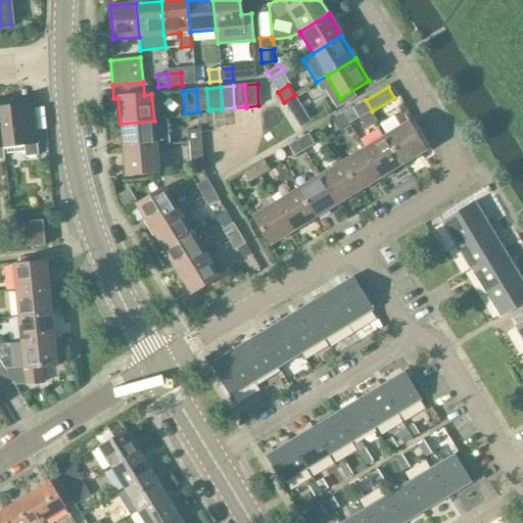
[(206,89),(196,89),(198,111),(208,110),(206,89)]
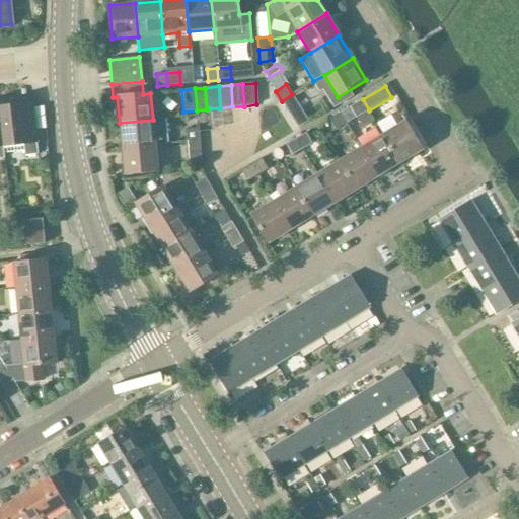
[(292,94),(282,101),(288,112),(298,104),(292,94)]
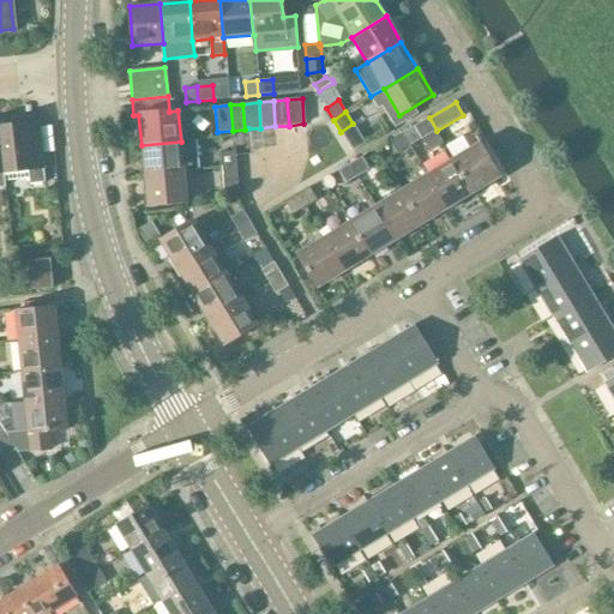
[(23,118),(0,120),(0,142),(5,187),(6,187),(5,181),(29,179),(30,184),(46,182),(42,154),(38,126),(24,128),(23,118)]
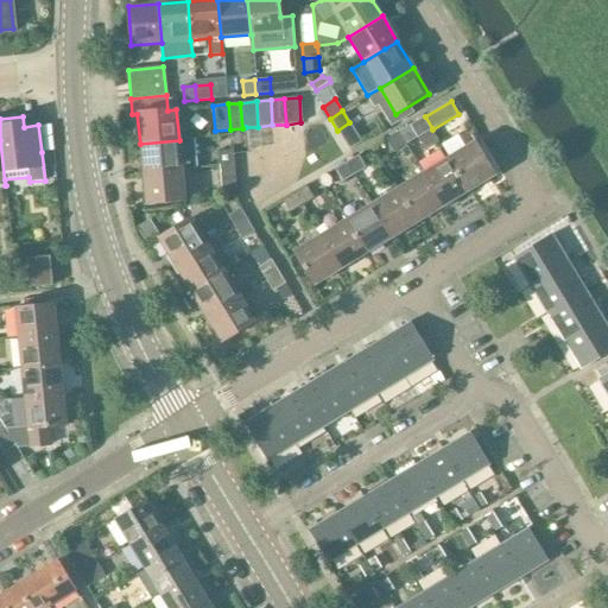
[(410,126),(399,132),(406,144),(417,138),(432,128),(425,116),(410,126)]
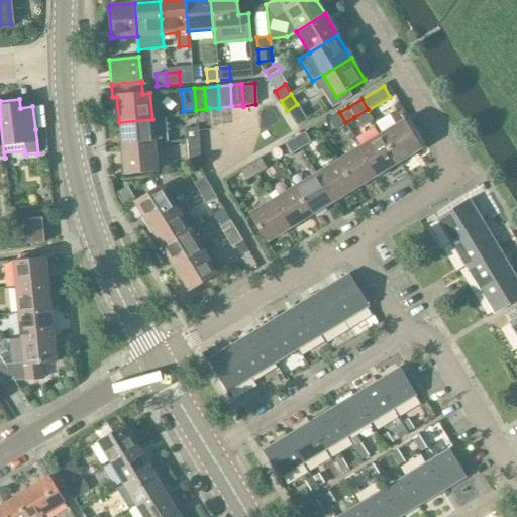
[(345,122),(339,112),(328,118),(334,128),(345,122)]
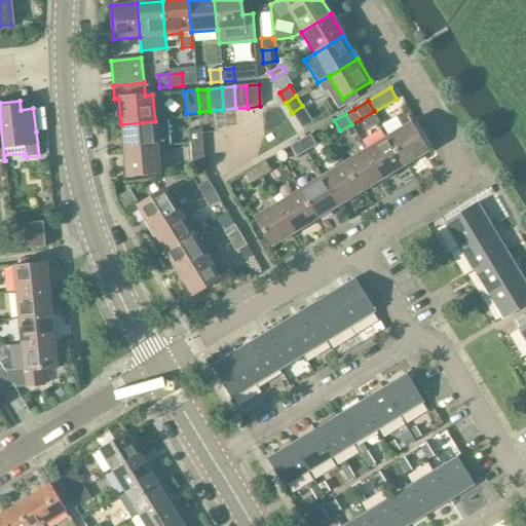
[(121,124),(123,149),(157,147),(171,145),(168,120),(155,121),(121,124)]
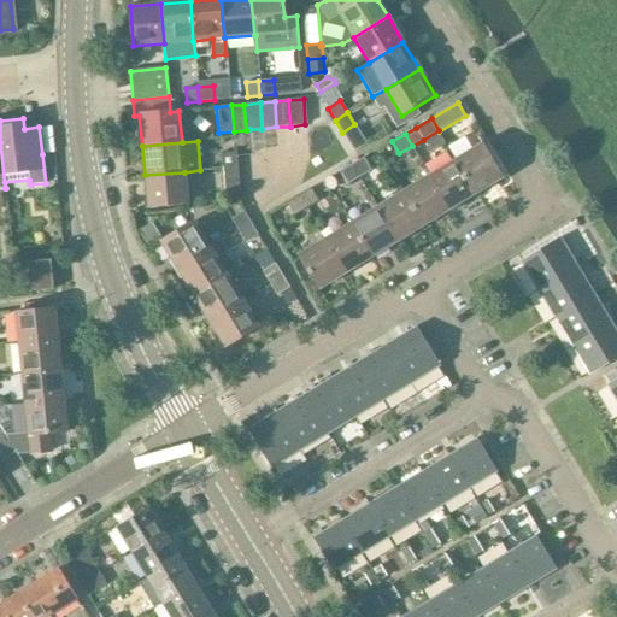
[(482,144),(456,160),(476,194),(503,177),(482,144)]
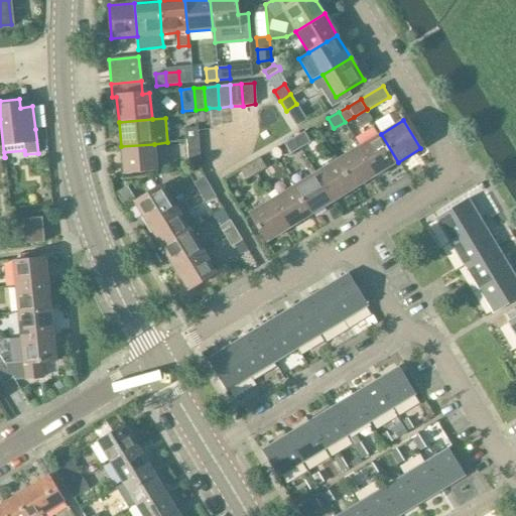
[(198,128),(185,128),(185,130),(186,140),(186,141),(200,140),(199,131),(198,128)]
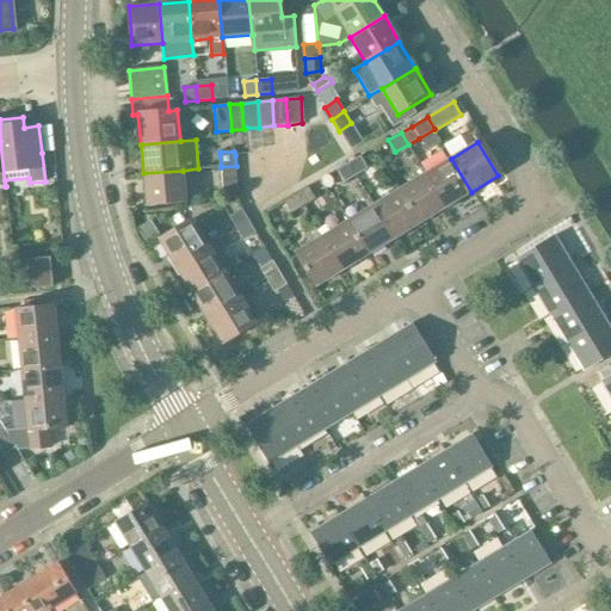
[(360,156),(349,164),(356,176),(368,168),(360,156)]
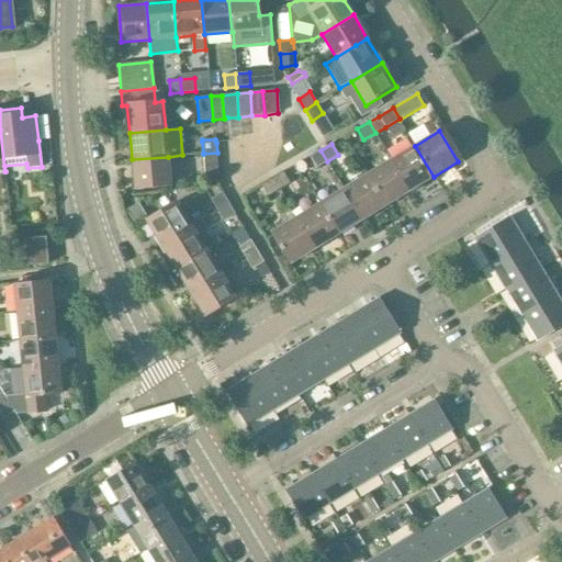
[(415,146),(391,160),(409,191),(434,177),(415,146)]
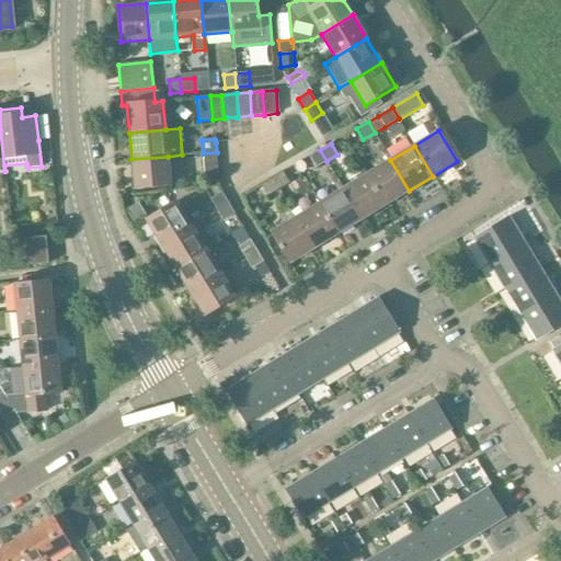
[(327,161),(320,150),(309,157),(316,168),(327,161)]
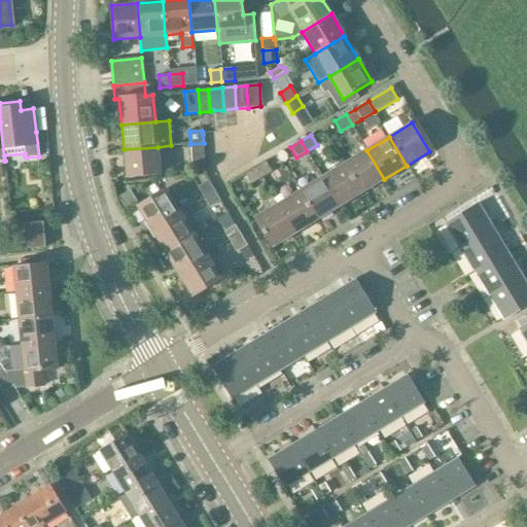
[(204,143),(190,144),(194,172),(206,171),(204,143)]
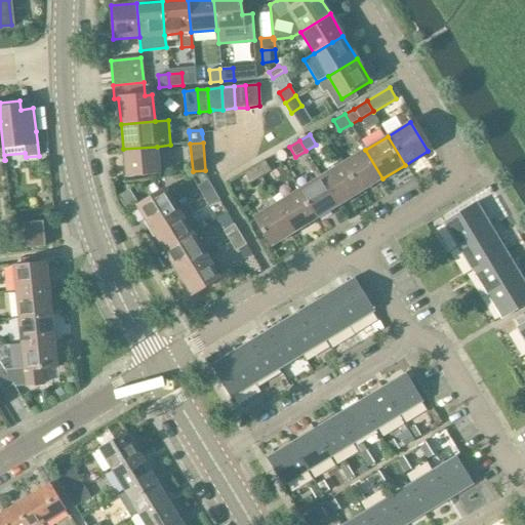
[(157,147),(123,149),(125,174),(159,171),(157,147)]
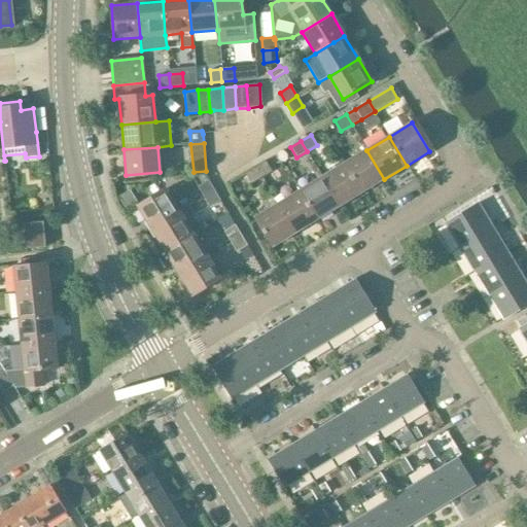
[(366,150),(345,164),(362,192),(384,179),(366,150)]
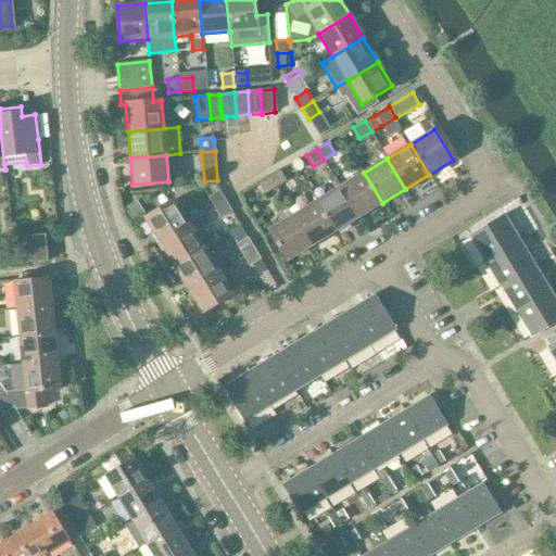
[(280,171),(269,177),(277,188),(287,181),(280,171)]
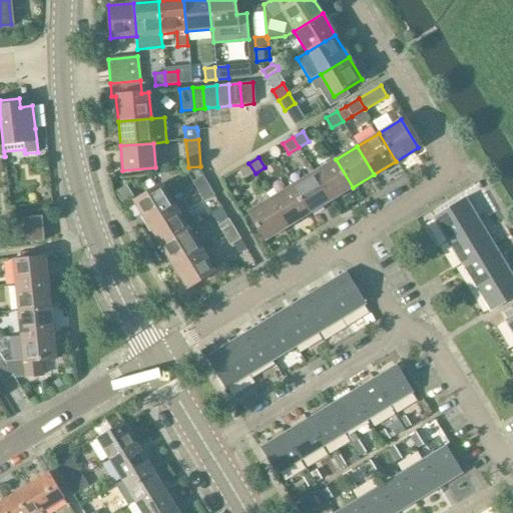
[(336,159),(314,172),(331,200),(353,187),(336,159)]
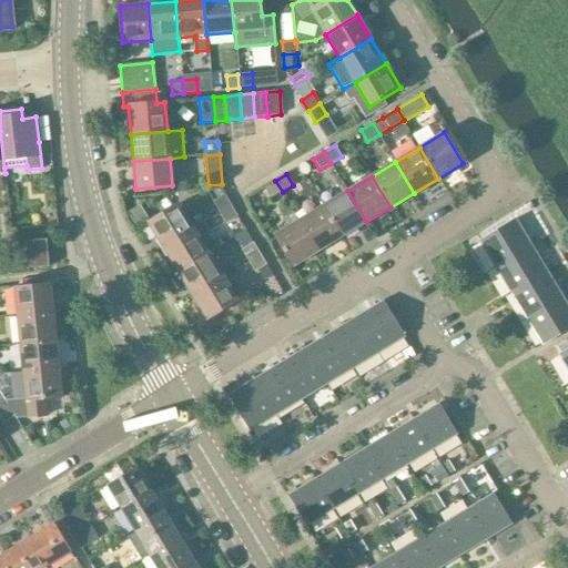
[(283,192),(275,181),(264,188),(271,199),(283,192)]
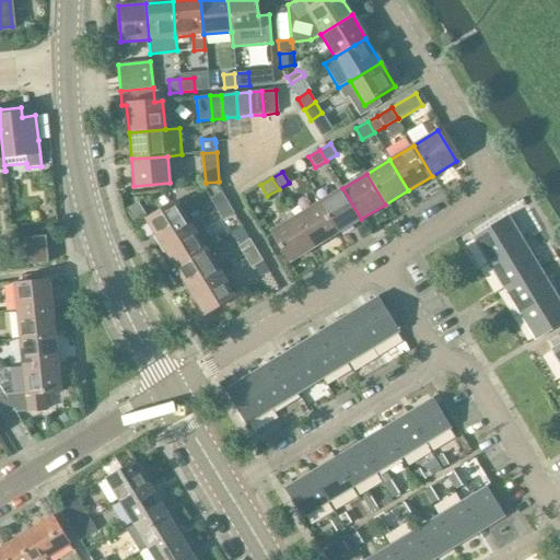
[(342,188),(318,202),(337,233),(361,219),(342,188)]
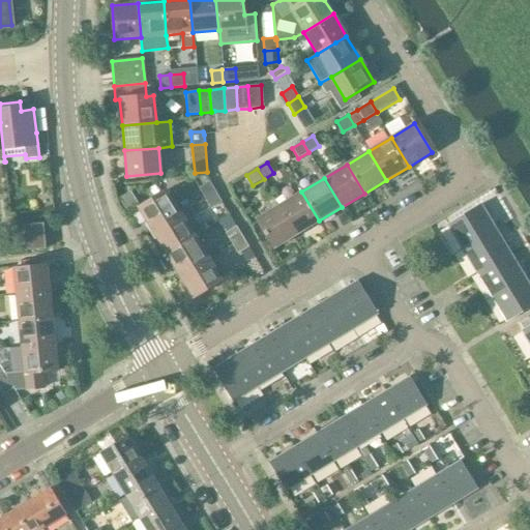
[(199,188),(205,199),(216,192),(209,181),(199,188)]
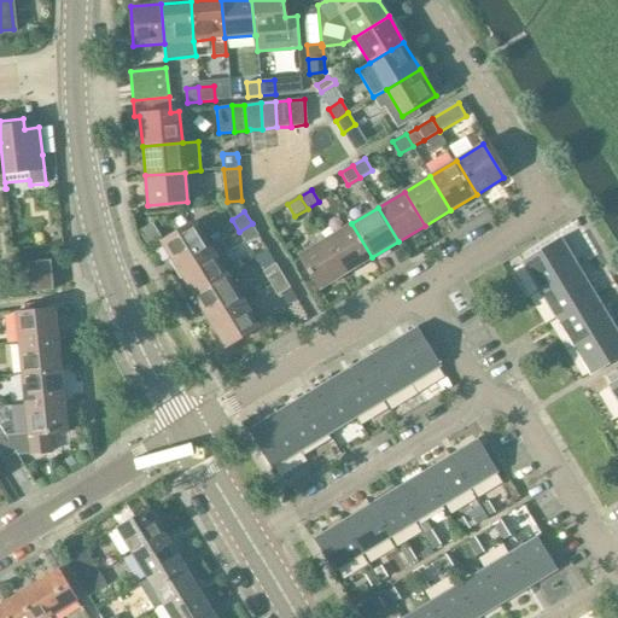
[(196,221),(162,242),(178,269),(211,249),(222,242),(228,239),(219,223),(213,228),(198,220),(196,221)]
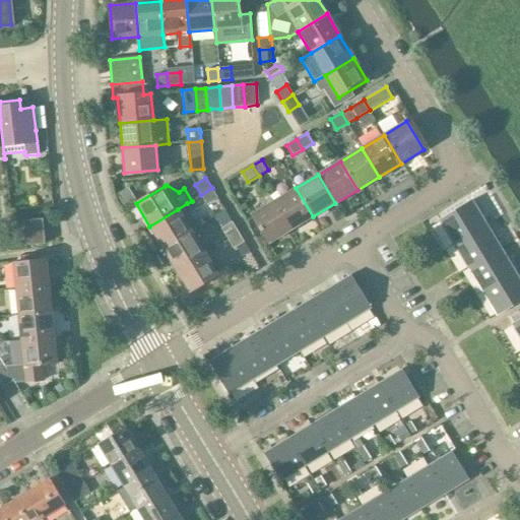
[(212,188),(201,195),(207,205),(218,198),(212,188)]
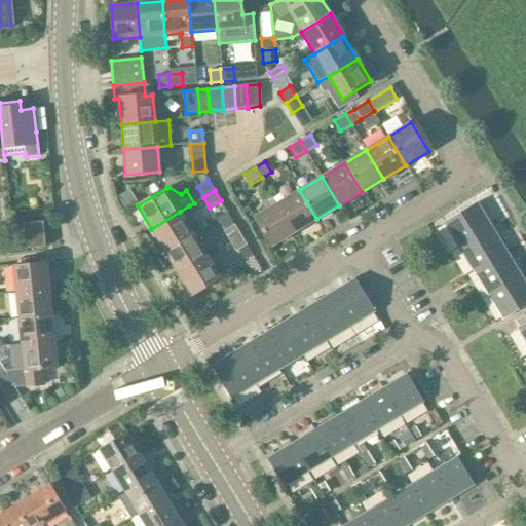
[(299,190),(277,203),(295,232),(316,219),(299,190)]
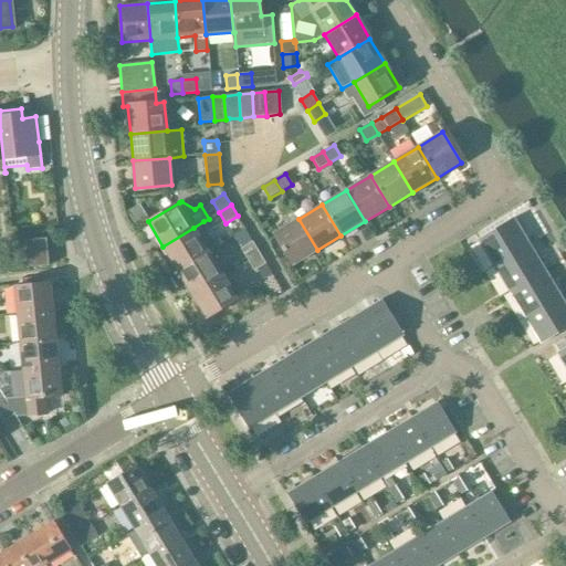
[(317,250),(299,219),(274,233),(292,264),(317,250)]
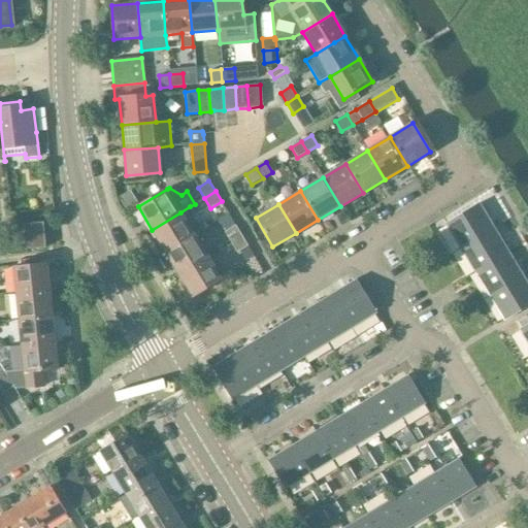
[(447,224),(461,249),(493,229),(479,204),(447,224)]
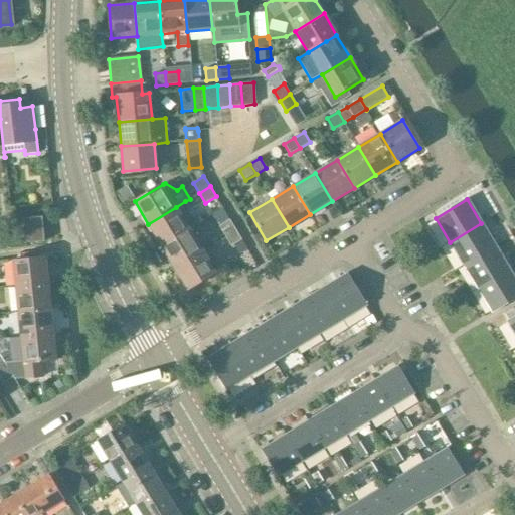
[(176,207),(148,224),(161,245),(189,228),(181,215),(190,209),(185,201),(176,207)]
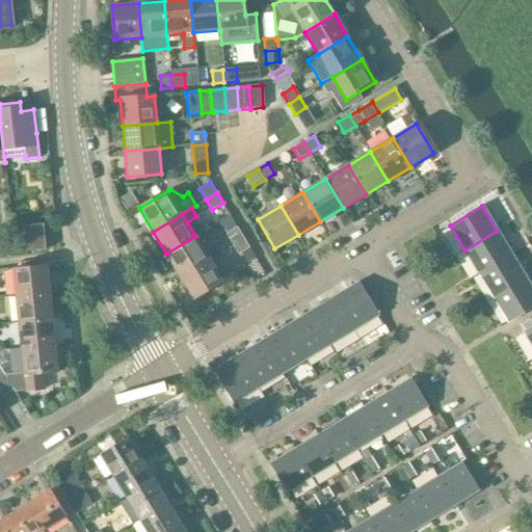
[(24,227),(26,251),(47,249),(44,224),(24,227)]
